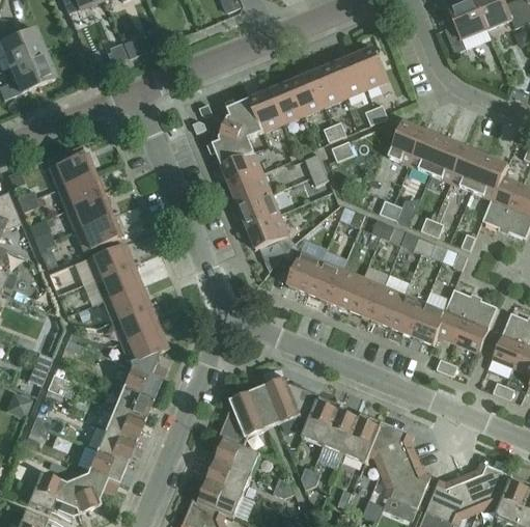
[(61,0),(66,14),(98,0),(61,0)]
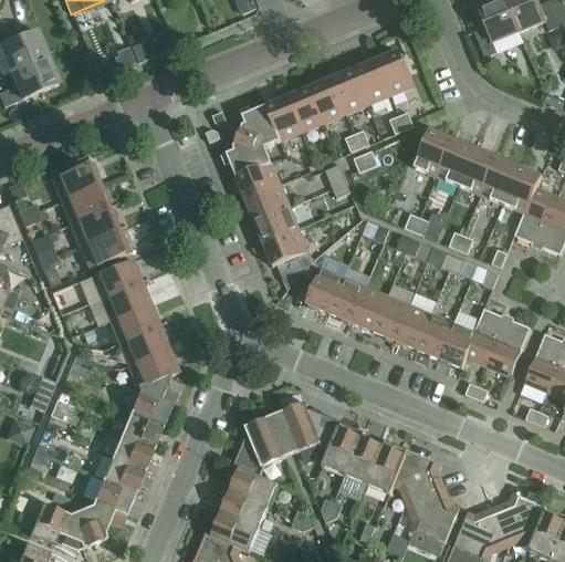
[(518,31),(505,0),(490,0),(477,6),(484,25),(473,31),(483,56),(495,51),(492,42),(518,31)]
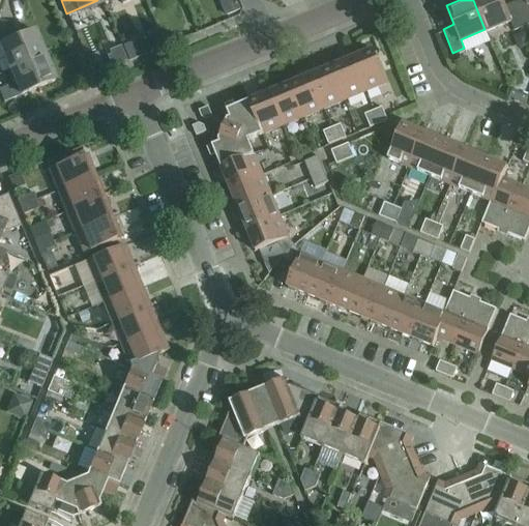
[(524,24),(513,0),(503,4),(501,0),(473,0),(485,29),(509,20),(513,28),(524,24)]
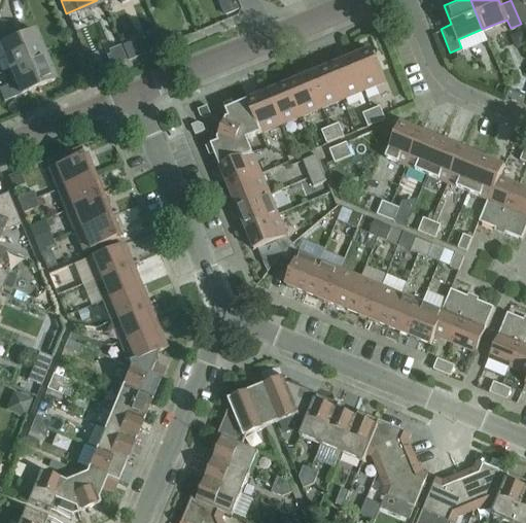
[(525,1),(525,0),(511,0),(521,24),(525,21),(525,6),(524,3),(525,1)]
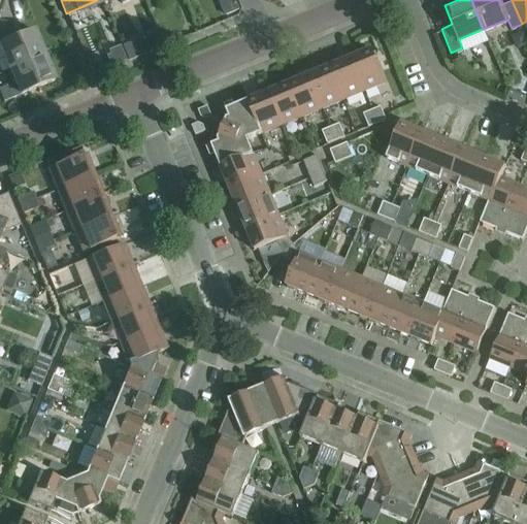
[(0,46),(8,67),(42,53),(32,28),(15,35),(10,23),(0,18),(0,46)]
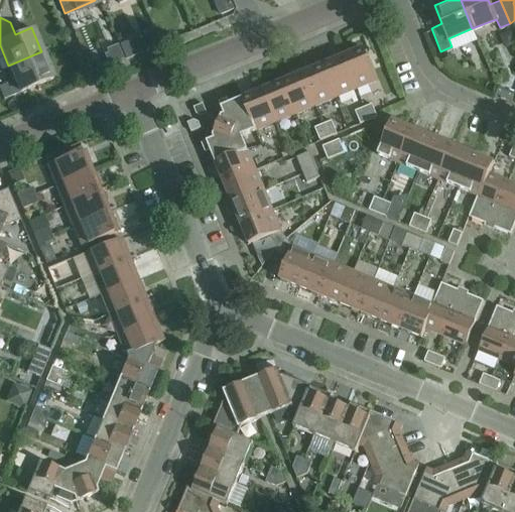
[(120,43),(125,56),(134,52),(157,42),(151,29),(129,39),(120,43)]
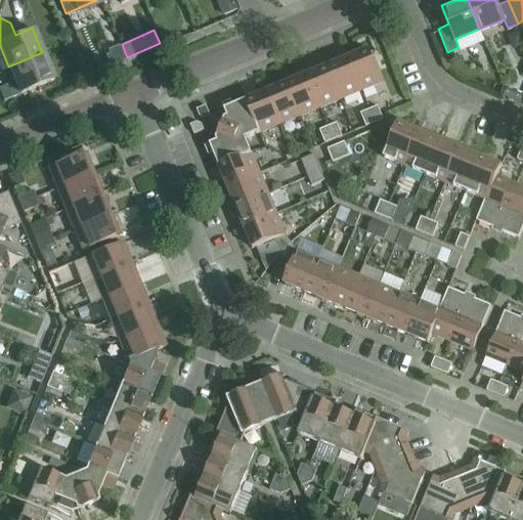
[(109,63),(124,57),(118,43),(106,47),(107,51),(104,52),(109,63)]
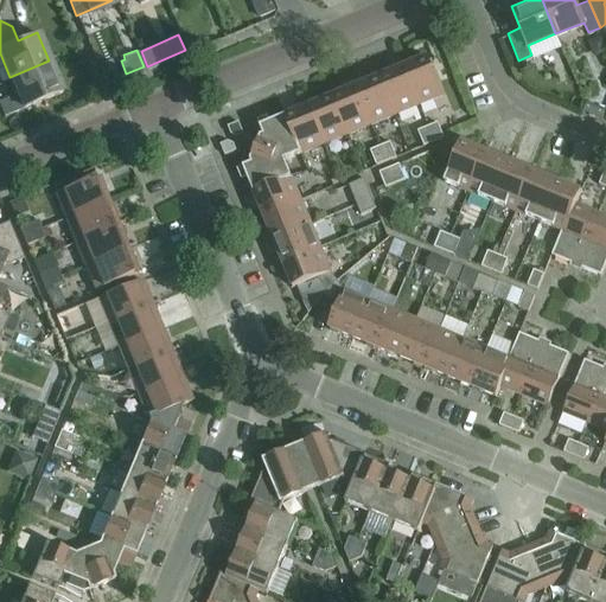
[(402,64),(418,102),(442,91),(426,53),(402,64)]
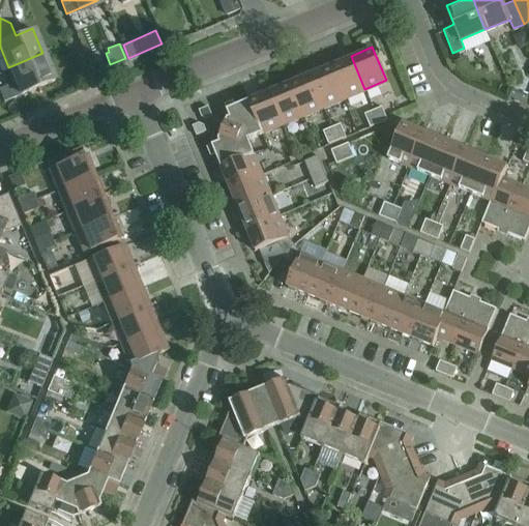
[(53,78),(42,53),(8,67),(13,80),(0,86),(0,93),(2,99),(53,78)]
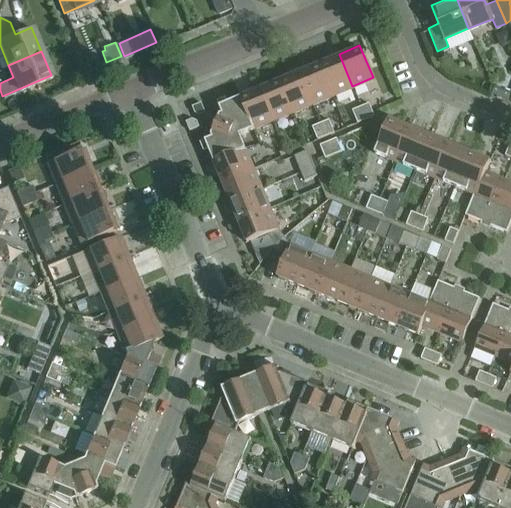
[(95,54),(84,59),(88,70),(99,66),(95,54)]
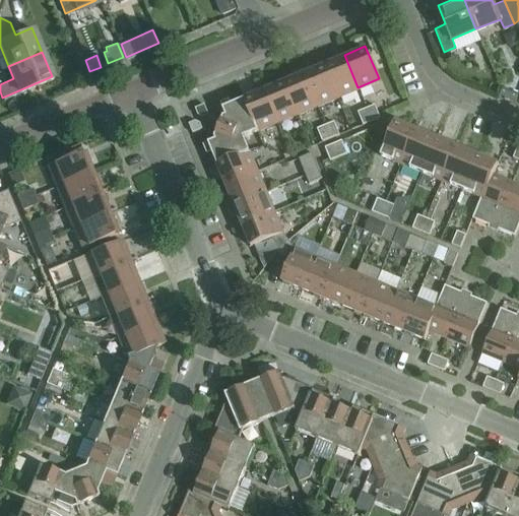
[(324,63),(337,95),(358,87),(344,55),(324,63)]
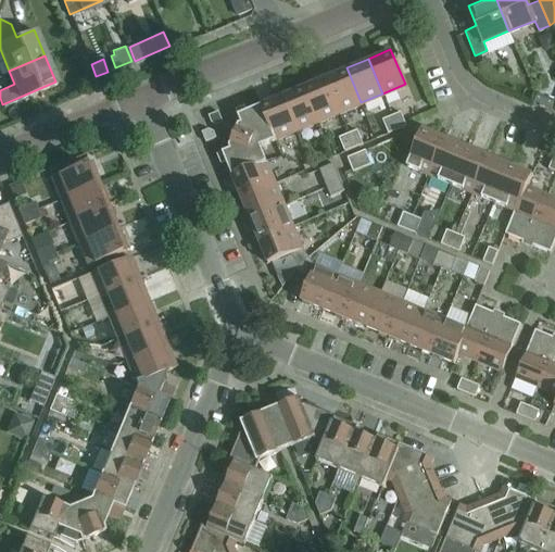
[(325,76),(339,111),(361,102),(347,67),(325,76)]
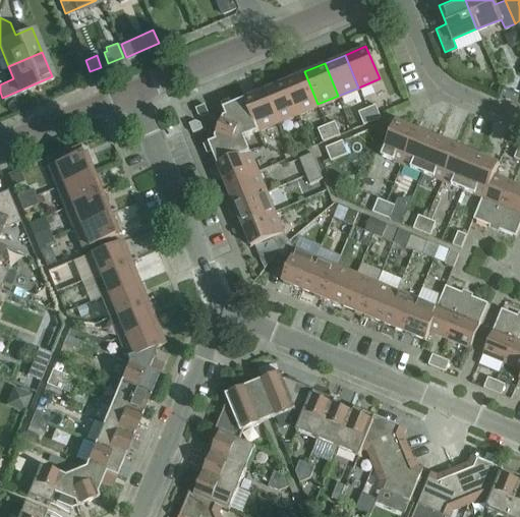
[(284,80),(297,113),(318,104),(304,71),(284,80)]
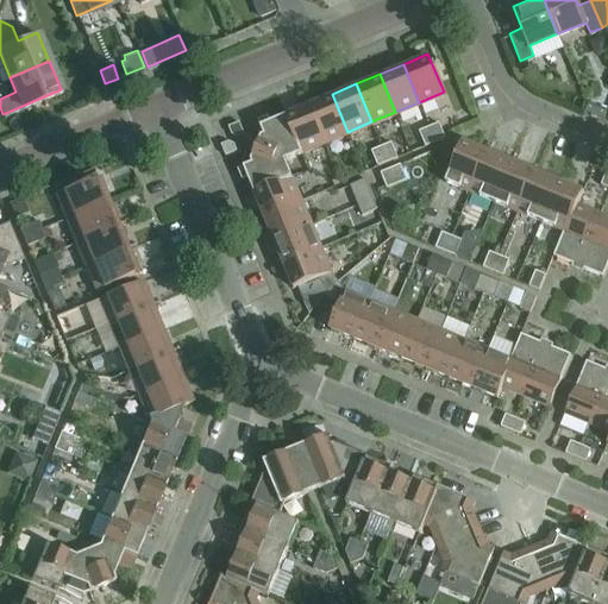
[(308,104),(324,142),(348,132),(332,94),(308,104)]
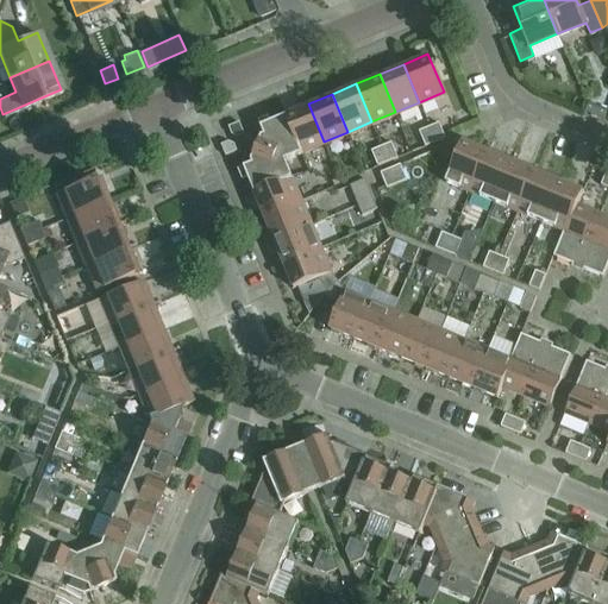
[(284,113),(300,151),(324,142),(308,104),(284,113)]
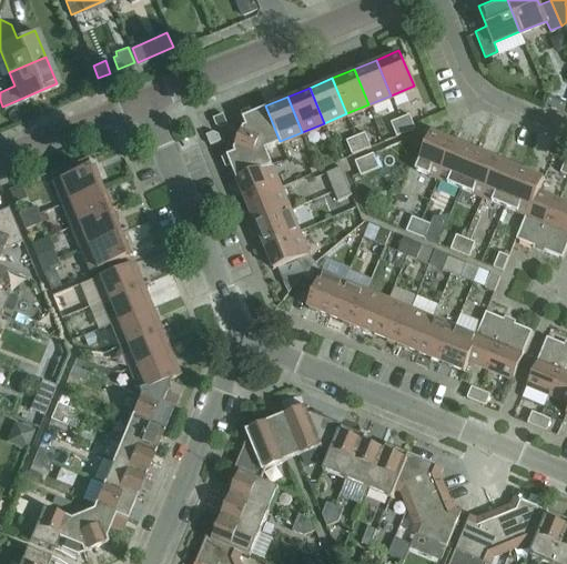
[(280,141),(265,106),(242,116),(245,123),(242,124),(233,148),(234,150),(226,153),(235,177),(271,162),(265,148),(280,141)]
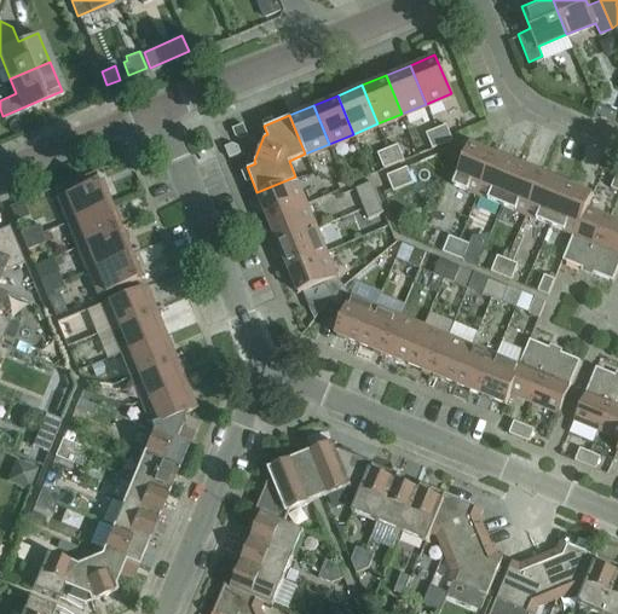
[(242,121),(231,126),(234,134),(240,135),(247,133),(242,121)]
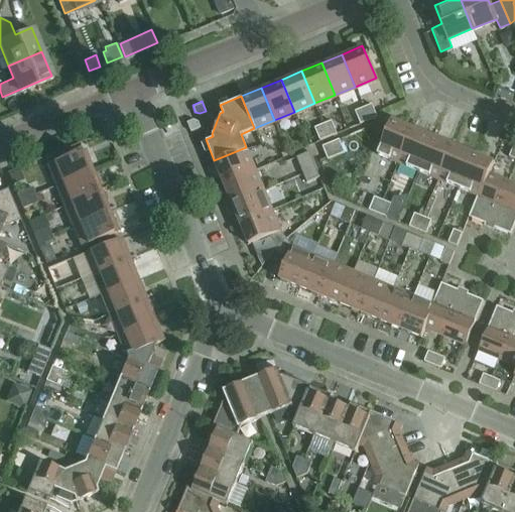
[(371,102),(362,105),(368,118),(376,115),(371,102)]
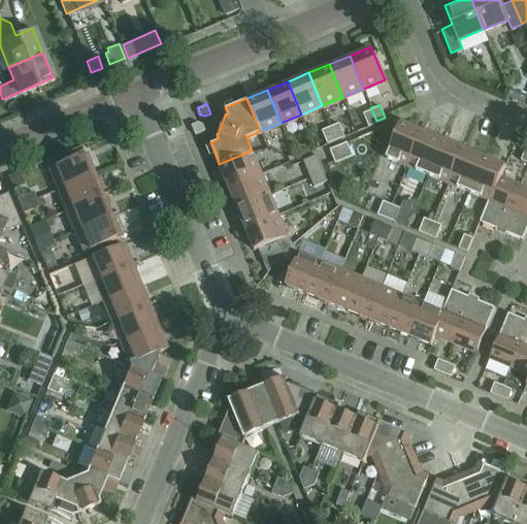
[(370,107),(362,111),(367,125),(376,121),(370,107)]
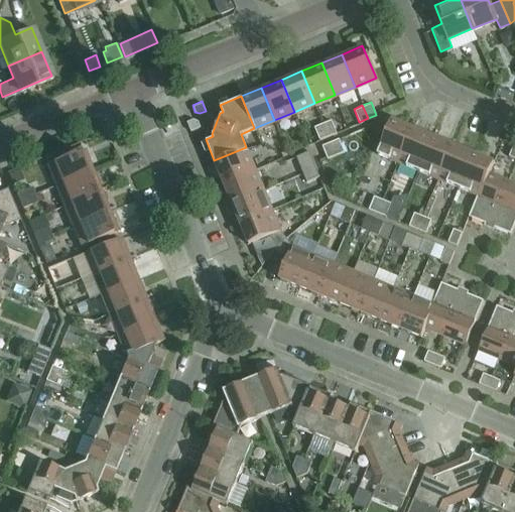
[(192,117),(185,120),(189,129),(200,125),(198,119),(192,117)]
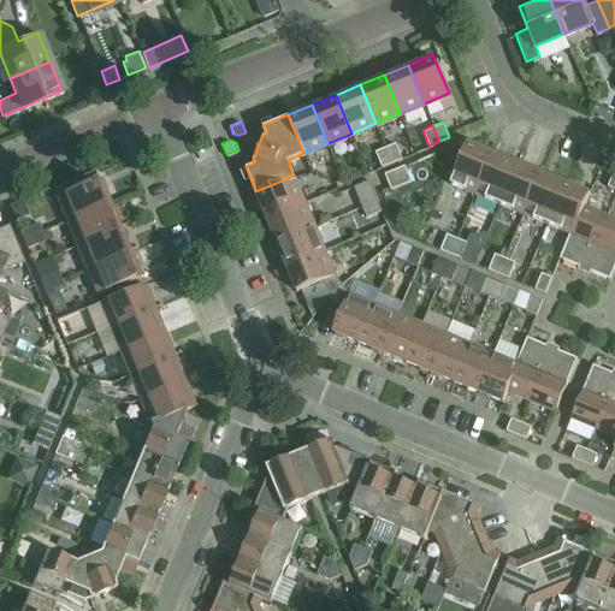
[(474,191),(491,150),(466,140),(449,182),(474,191)]
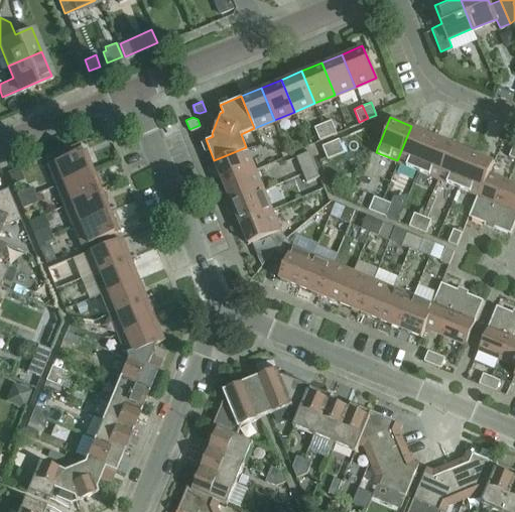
[(331,118),(322,122),(328,135),(336,131),(331,118)]
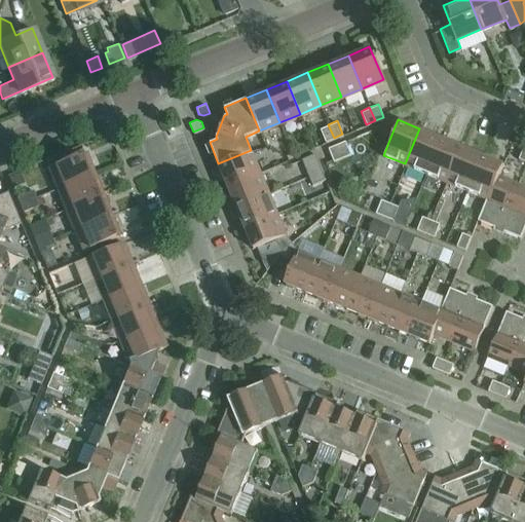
[(334,138),(328,124),(320,127),(325,141),(334,138)]
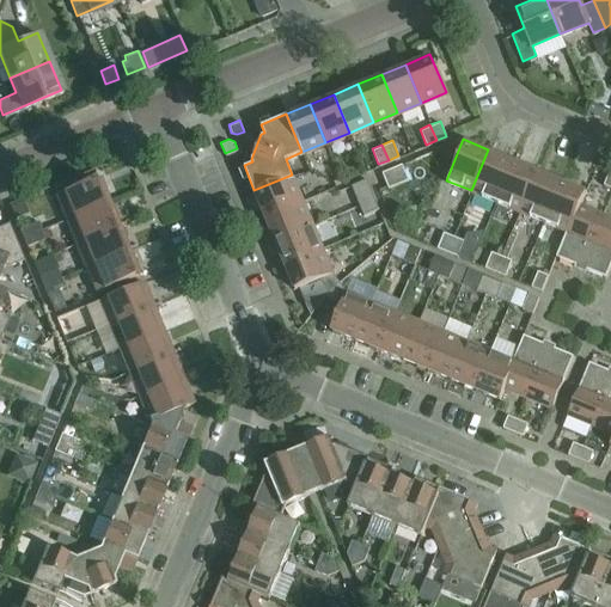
[(471,190),(495,200),(512,159),(488,149),(471,190)]
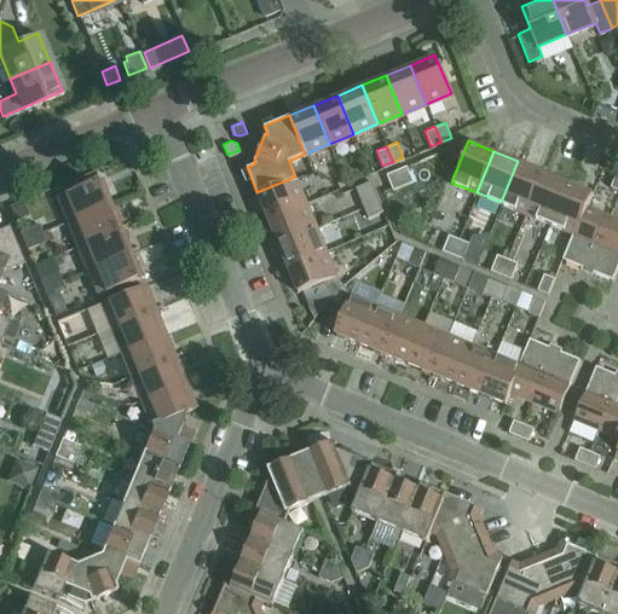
[(525,213),(542,172),(518,161),(501,202),(525,213)]
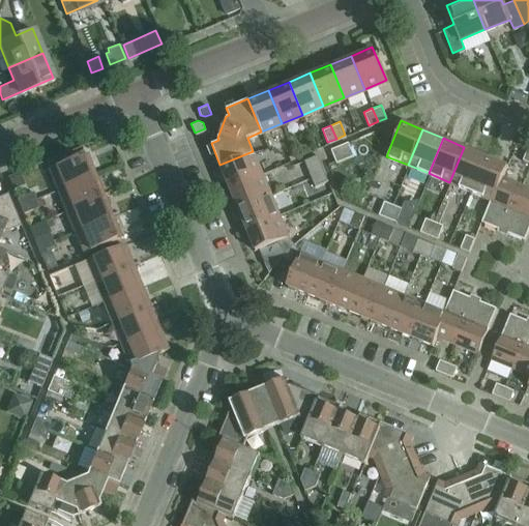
[(349,140),(333,146),(339,159),(354,153),(349,140)]
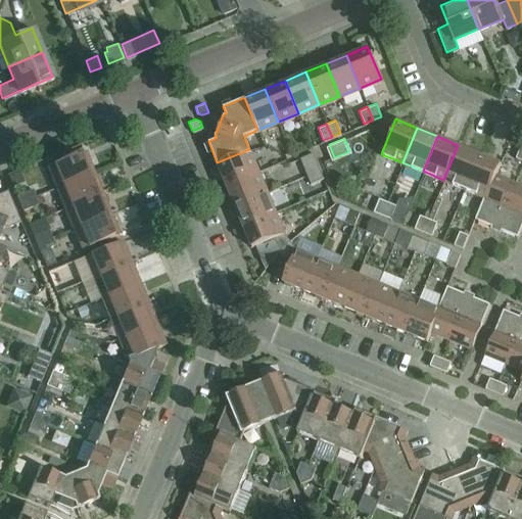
[(443,180),(464,188),(478,153),(458,145),(443,180)]
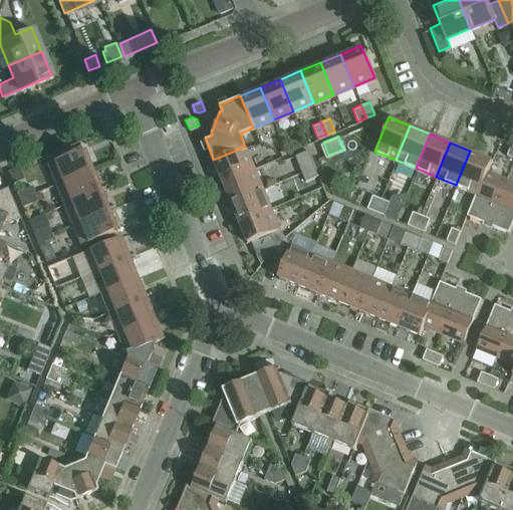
[(45,163),(53,183),(91,168),(82,147),(45,163)]
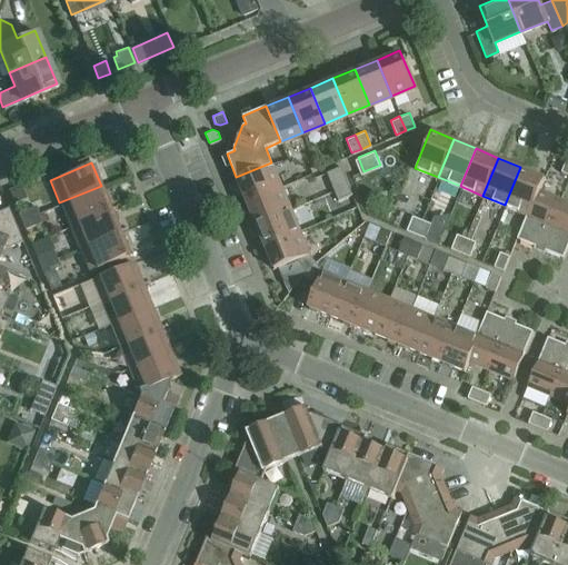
[(280,185),(271,162),(236,177),(245,199),(280,185)]
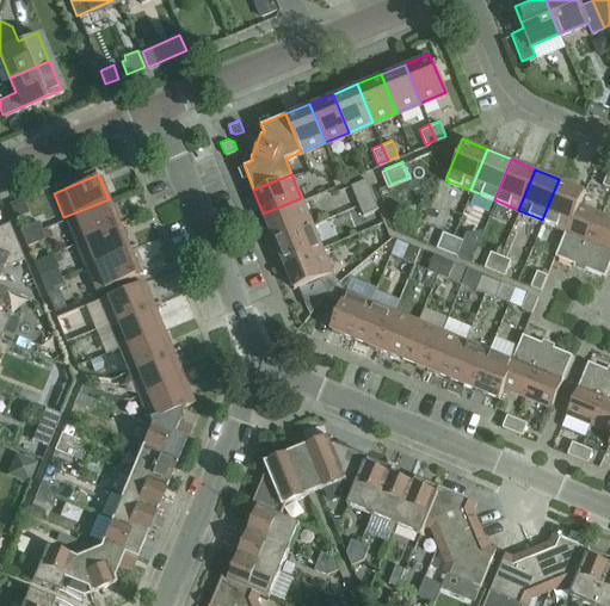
[(353,193),(369,186),(365,177),(350,183),(353,193)]
